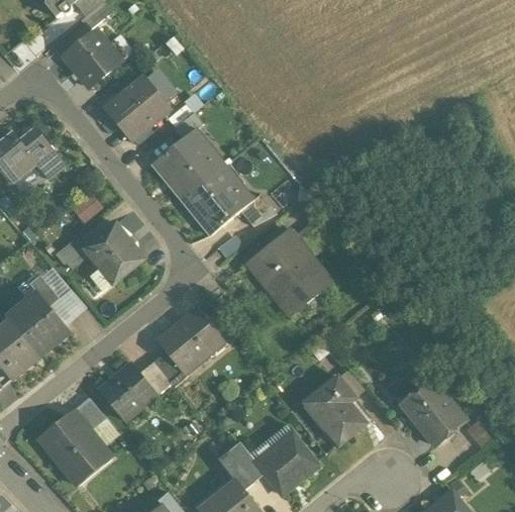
[(47,0),(47,3),(56,15),(62,10),(64,12),(66,12),(69,11),(70,9),(70,7),(69,4),(73,1),(74,0),(47,0)]
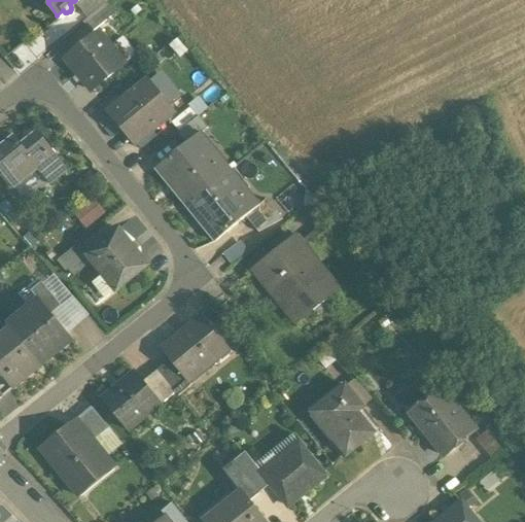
[(105,0),(75,0),(74,1),(85,15),(101,3),(105,0)]
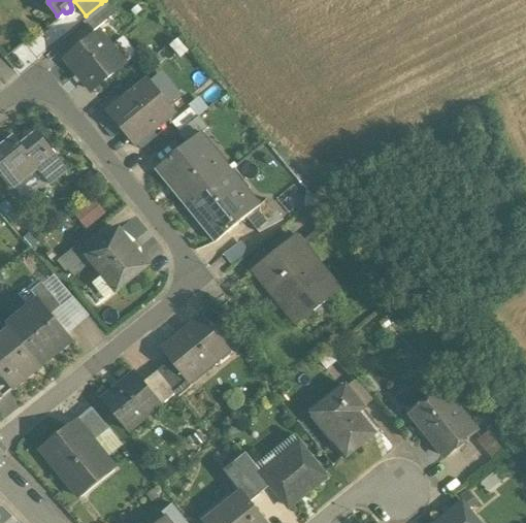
[(86,15),(81,20),(90,29),(109,13),(101,3),(86,15)]
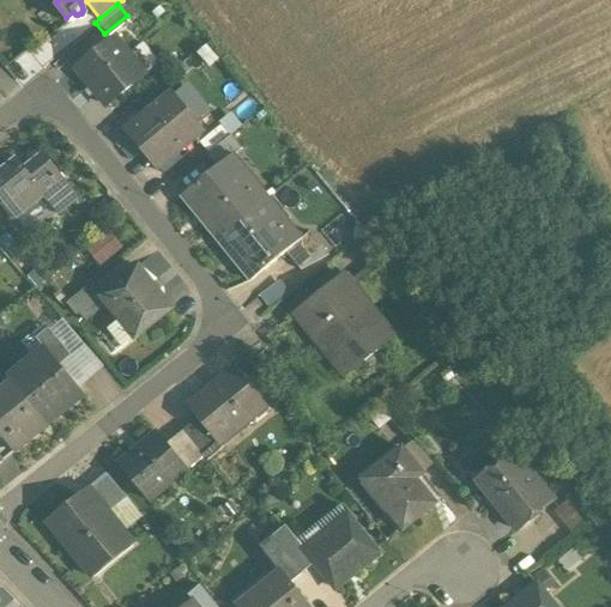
[(143,72),(113,35),(74,65),(104,102),(143,72)]
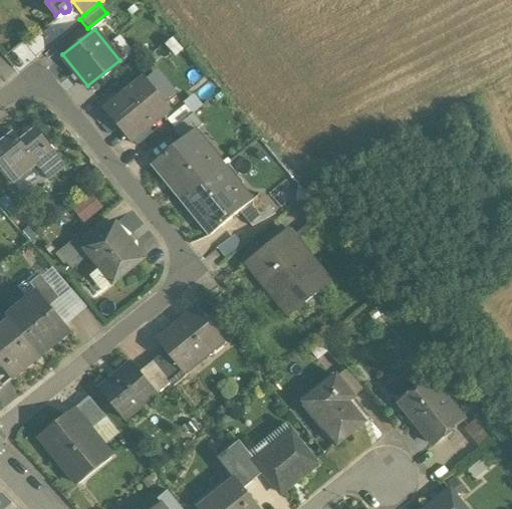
[(162,96),(173,87),(156,66),(145,76),(162,96)]
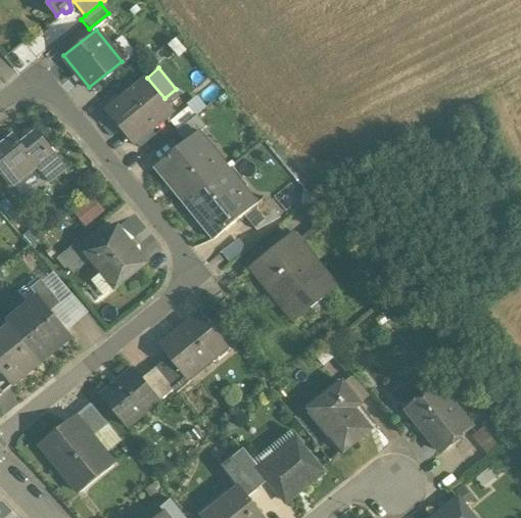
[(170,109),(144,78),(107,108),(133,140),(170,109)]
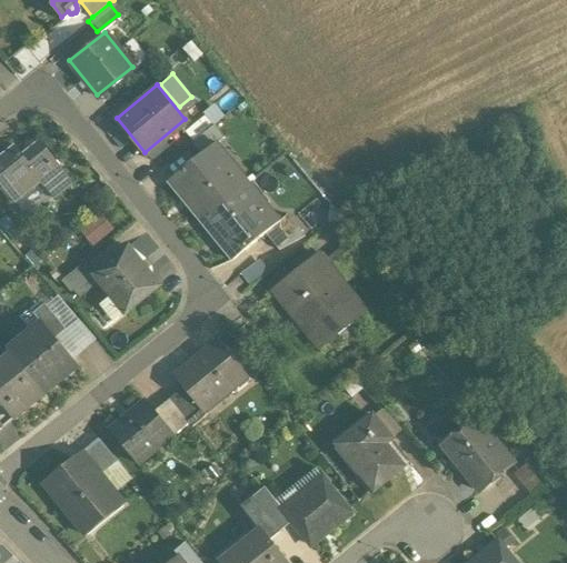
[(212,122),(190,140),(200,152),(215,140),(216,140),(222,134),(212,122)]
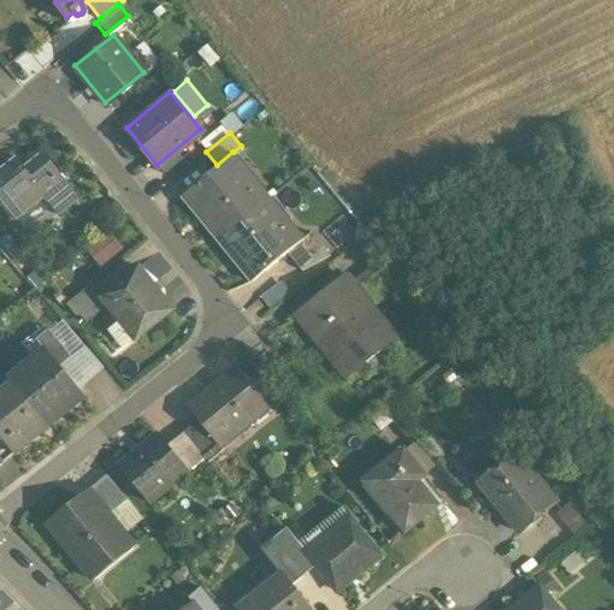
[(42,149),(23,166),(15,155),(0,166),(0,199),(16,218),(43,195),(58,214),(80,196),(42,149)]
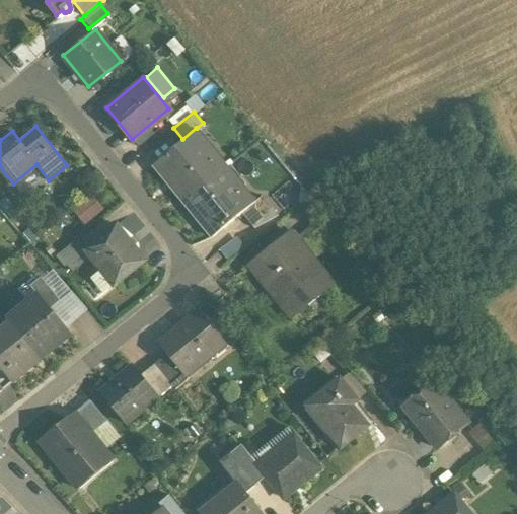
[(197,128),(196,128),(182,139),(152,163),(181,200),(220,167),(204,148),(209,144),(197,128)]
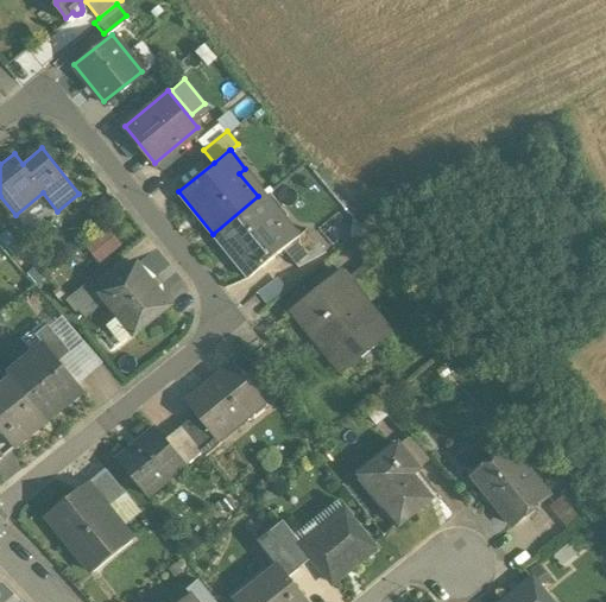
[(277,220),(258,196),(213,234),(247,276),(259,266),(282,247),(298,234),(297,233),(283,215),(277,220)]
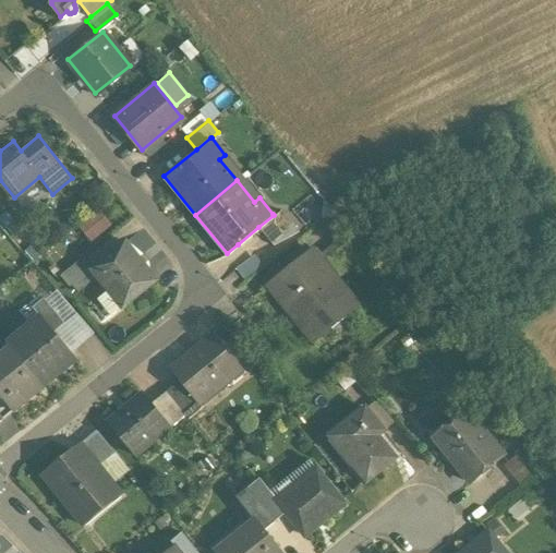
[(75,220),(86,236),(110,220),(99,204),(75,220)]
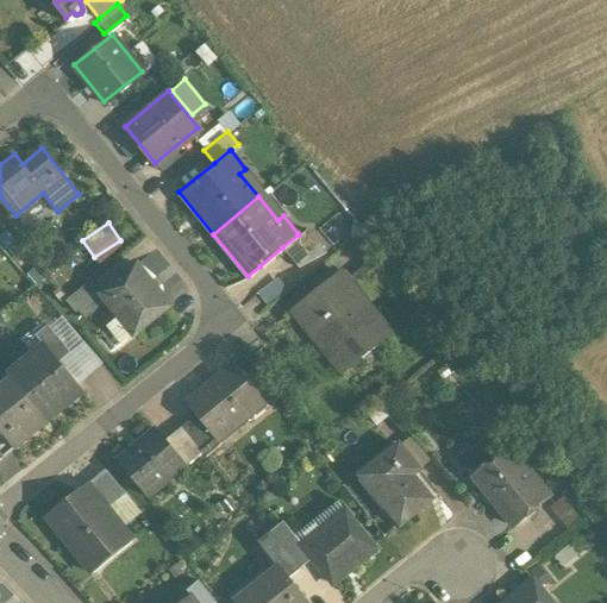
[(325,250),(306,227),(298,233),(299,234),(282,247),(298,265),(325,250)]
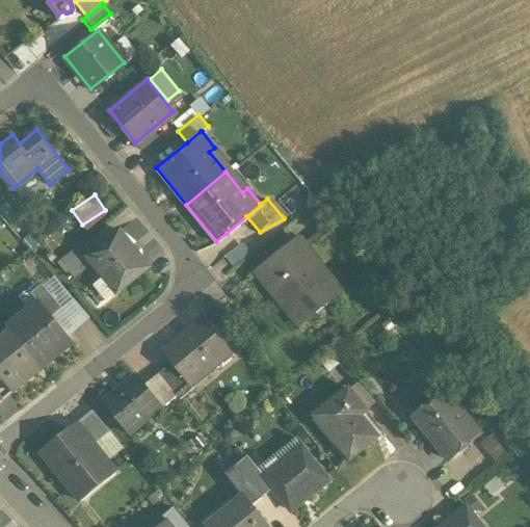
[(149,264),(118,228),(87,253),(84,255),(113,292),(149,264)]
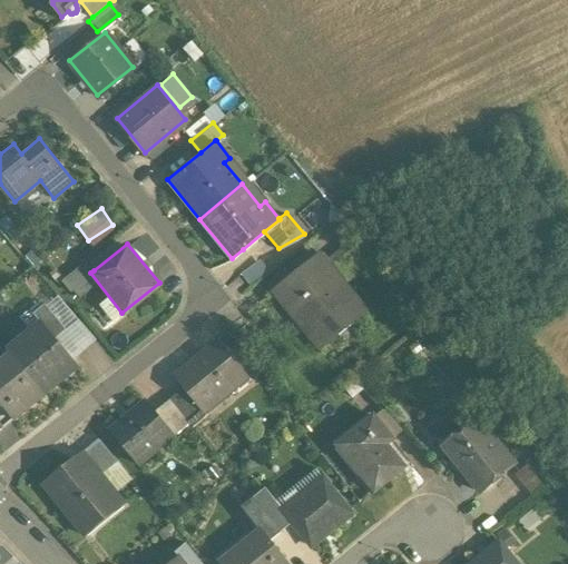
[(317,253),(273,288),(289,307),(302,296),(334,334),(364,309),(317,253)]
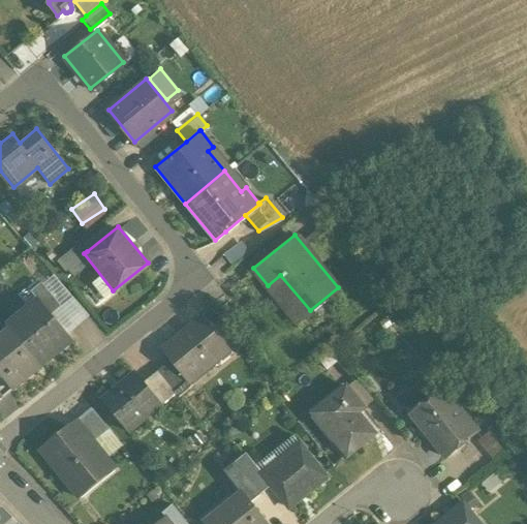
[(79,241),(60,257),(67,267),(84,253),(87,251),(79,241)]
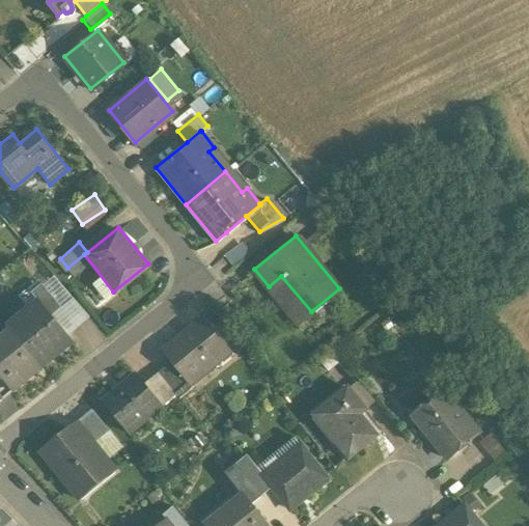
[(60,305),(40,281),(30,289),(36,299),(38,298),(47,308),(55,301),(59,306),(60,305)]
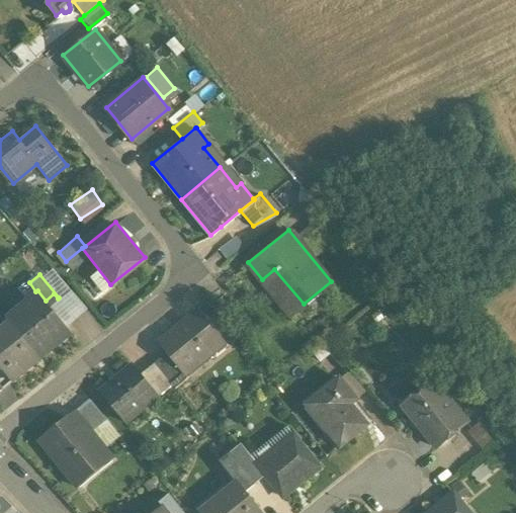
[(35,291),(6,316),(9,320),(38,356),(39,355),(38,353),(53,342),(50,337),(65,325),(46,301),(37,290),(35,291)]
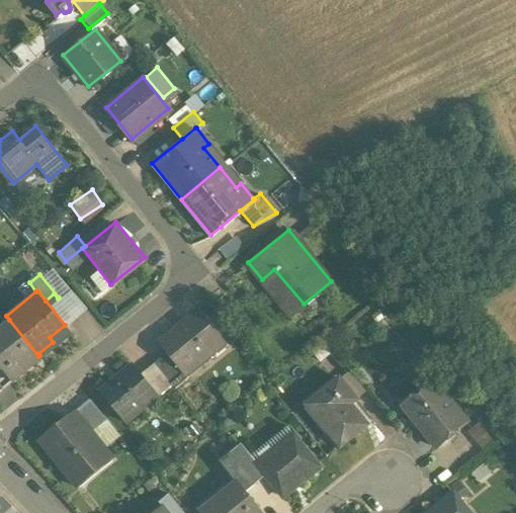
[(197,308),(157,341),(165,351),(182,372),(183,371),(223,339),(197,308)]
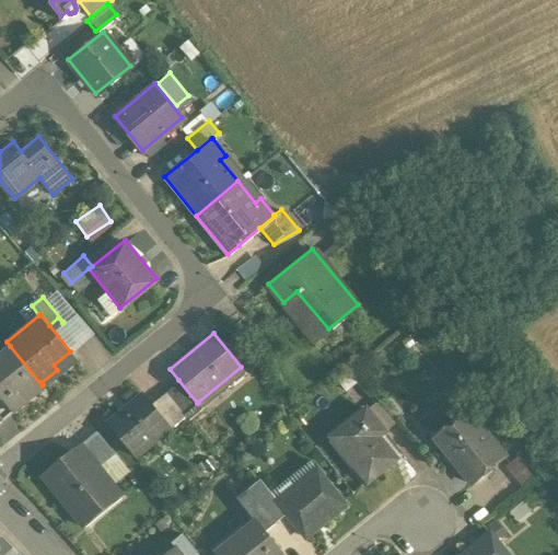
[(42,385),(10,346),(0,354),(0,396),(11,409),(42,385)]
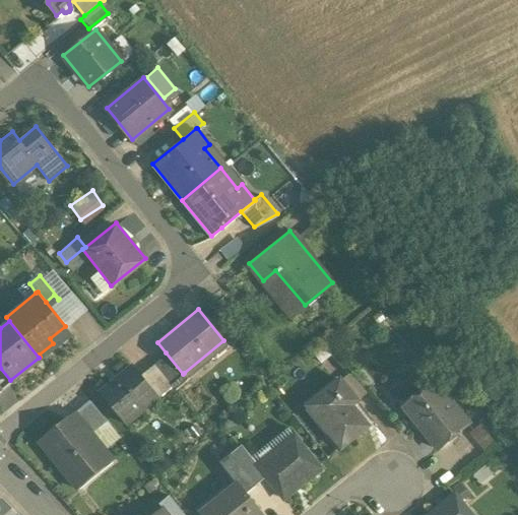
[(183,374),(166,352),(153,363),(172,384),(175,388),(188,377),(184,373),(183,374)]
